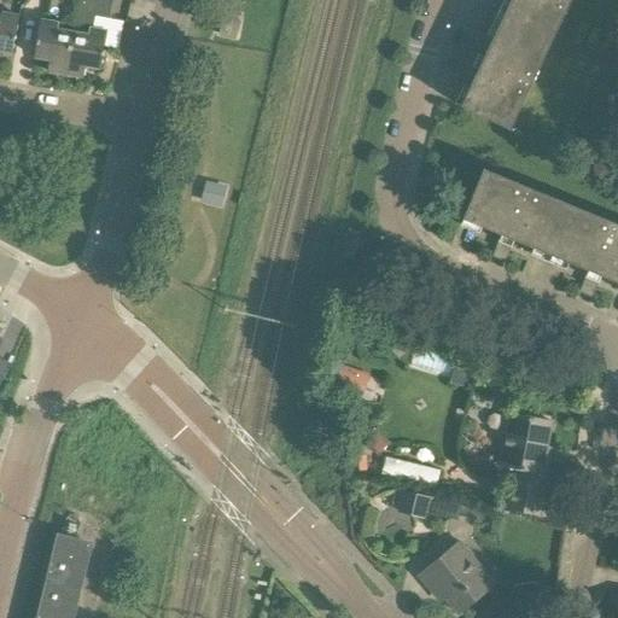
[(79,0),(73,34),(66,75),(83,79),(86,66),(101,69),(108,33),(91,30),(93,17),(110,19),(112,0),(79,0)]
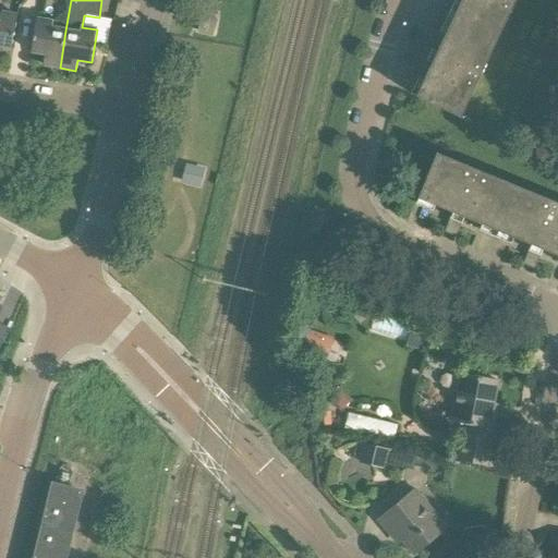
[(496,40),(514,0),(460,0),(451,20),(496,40)]
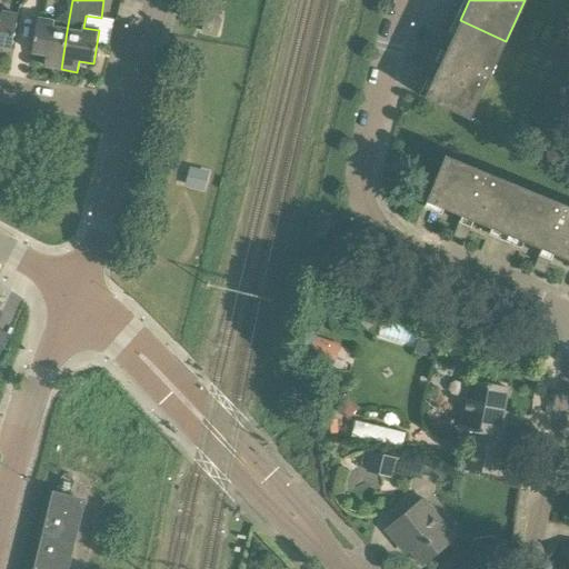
[(0,19),(0,47),(12,50),(18,16),(2,13),(0,20),(0,19)]
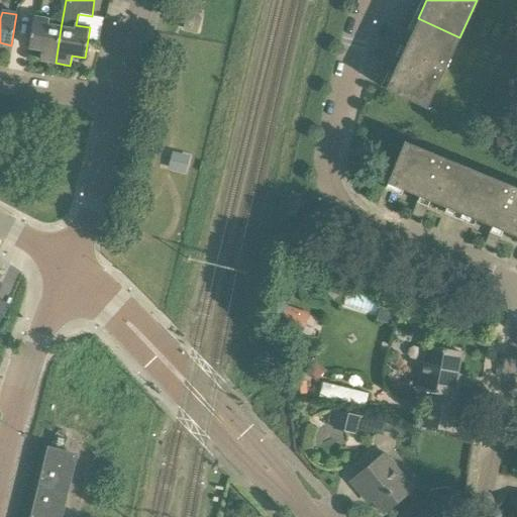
[(56,63),(61,28),(48,26),(48,20),(34,18),(29,48),(41,50),(40,61),(56,63)]
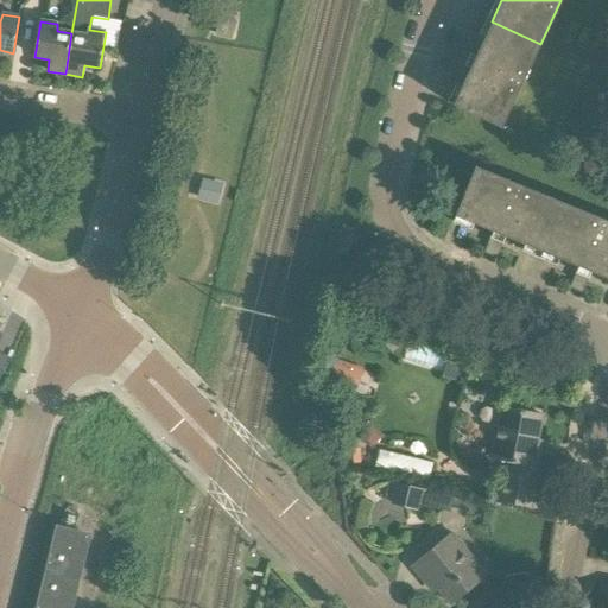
[(502,128),(540,44),(492,21),(476,58),(469,55),(463,67),(470,70),(454,106),(502,128)]
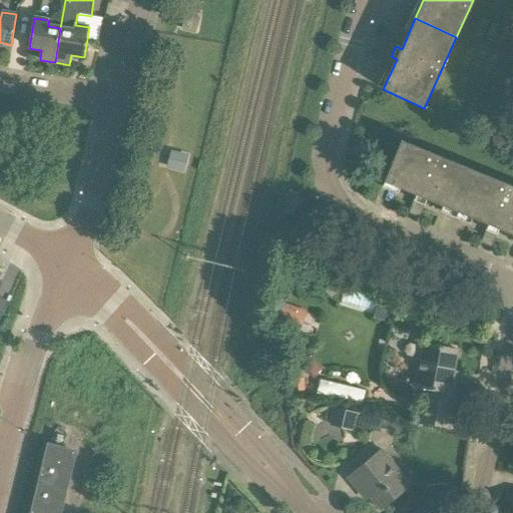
[(402,141),(385,183),(417,196),(414,201),(425,206),(427,200),(458,213),(475,171),(402,141)]
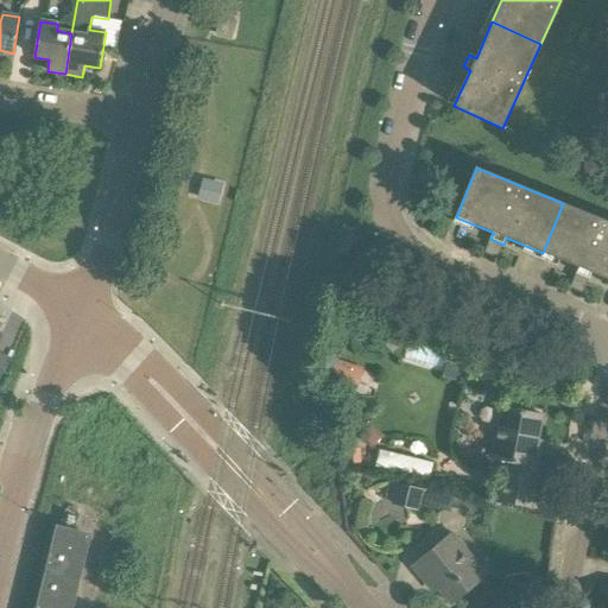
[(607,221),(563,203),(543,253),(580,267),(576,274),(589,279),(591,273),(607,279),(607,221)]
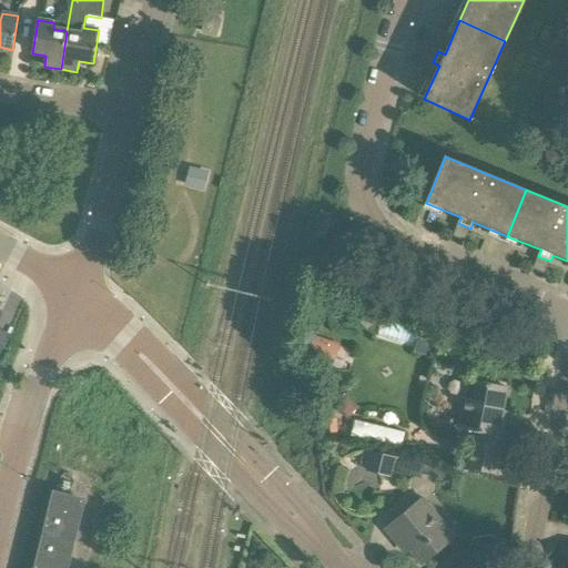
[(336,344),(313,337),(306,361),(330,368),(336,344)]
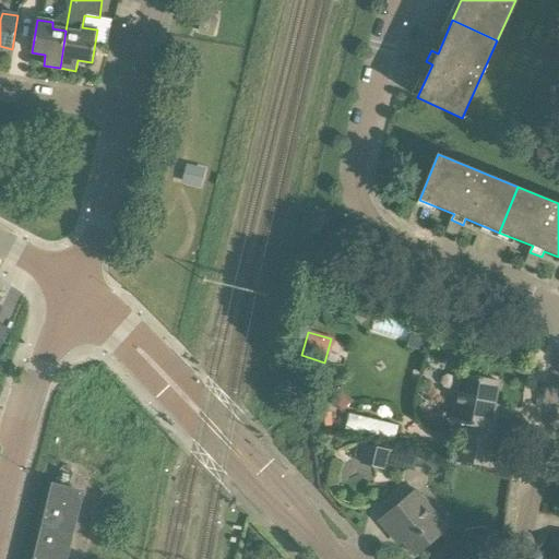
[(486,467),(489,453),(496,418),(491,417),(498,381),(463,375),(454,423),(467,426),(461,463),(486,467)]
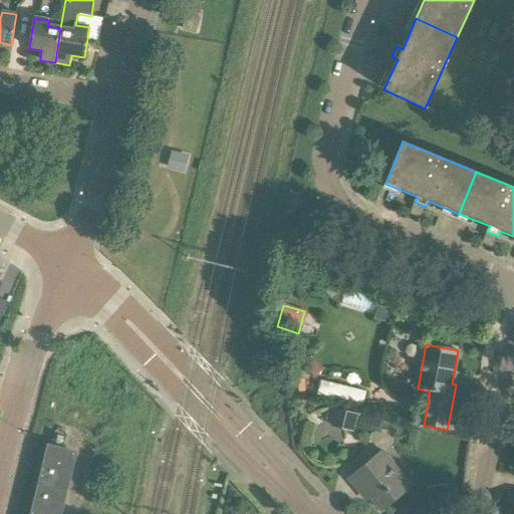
[(302,368),(314,378),(323,368),(311,357),(302,368)]
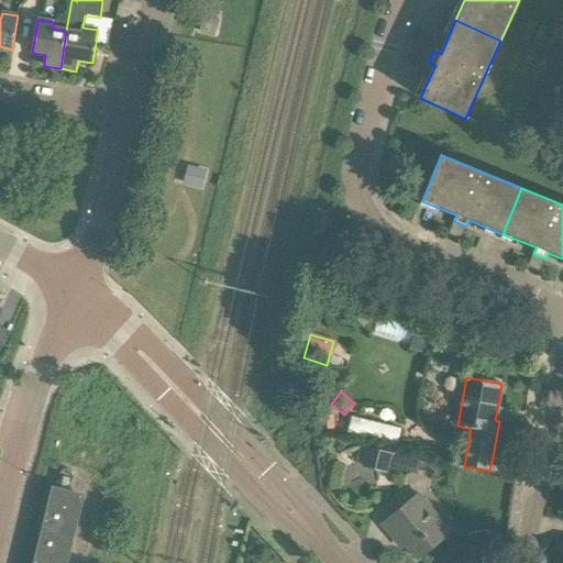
[(333,430),(333,416),(321,416),(321,430),(333,430)]
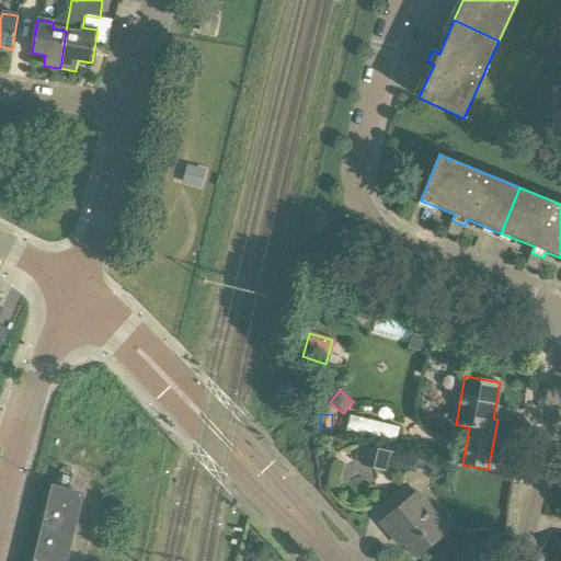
[(400,427),(351,414),(346,432),(396,444),(400,427)]
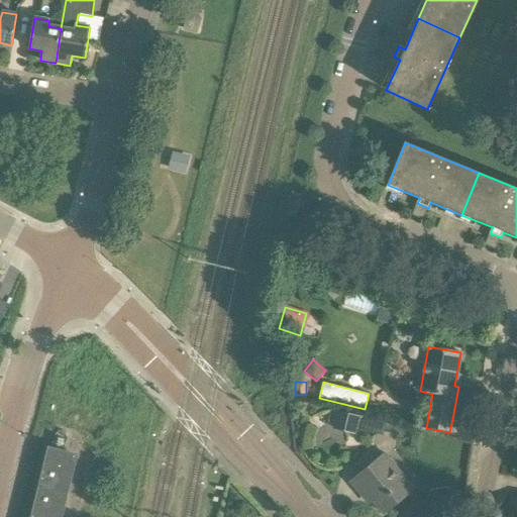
[(336,411),(331,429),(355,435),(359,417),(336,411)]
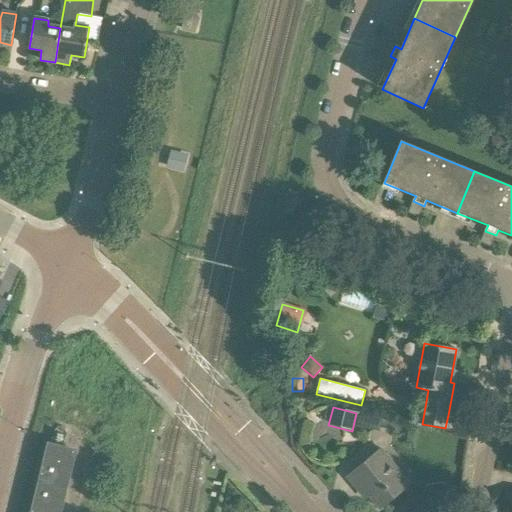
[(59,511),(74,452),(49,446),(33,511),(59,511)]
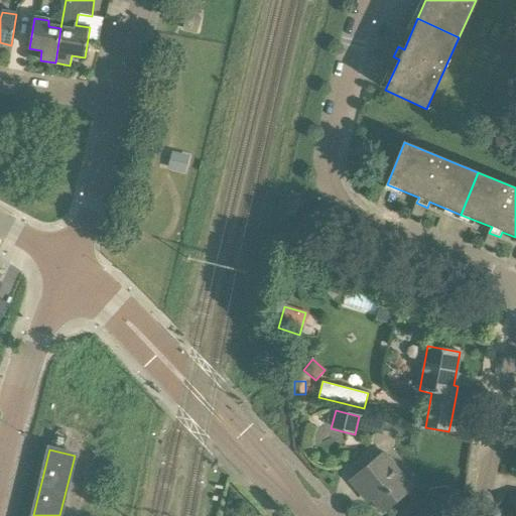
[(398,471),(384,454),(351,482),(364,497),(367,494),(383,513),(410,491),(395,474),(398,471)]
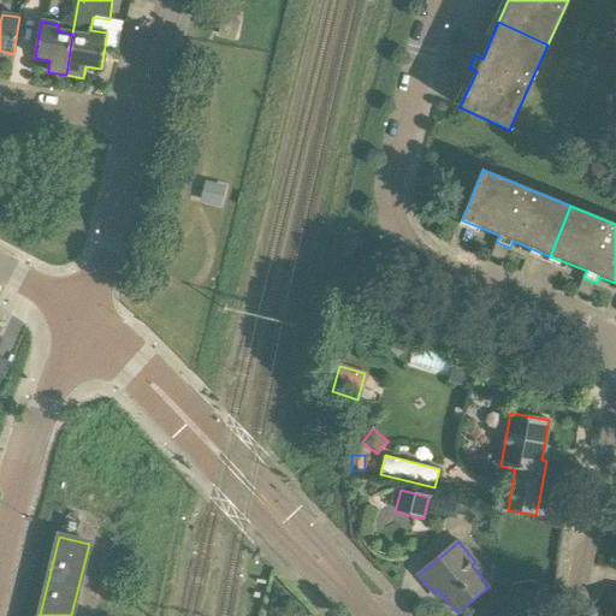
[(539,615),(522,596),(497,615),(539,615)]
